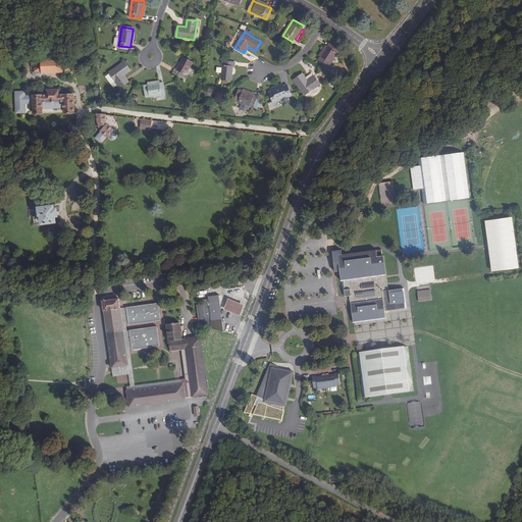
[(329,44),(327,46),(321,57),(319,60),(329,66),(340,50),(329,44)]
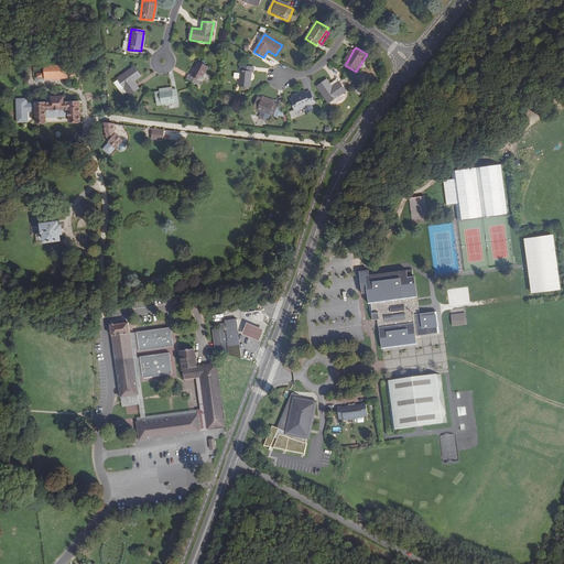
[(345,60),(347,62),(354,50),(351,49),(345,60)]
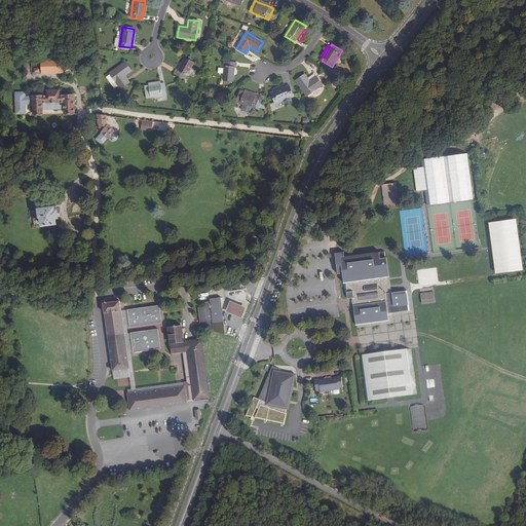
[(194,63),(185,58),(179,70),(177,69),(175,73),(185,79),(188,80),(189,77),(187,76),(194,63)]
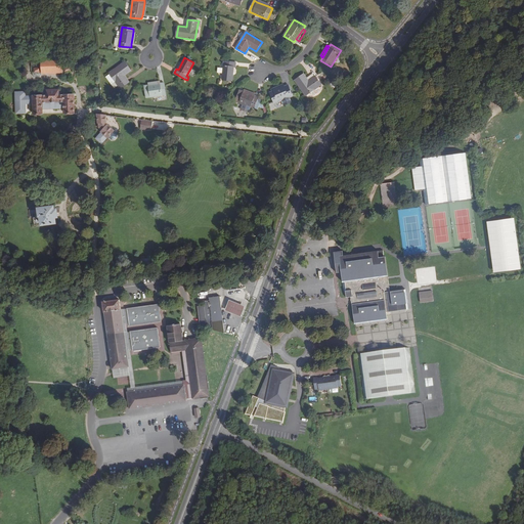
[(62,73),(62,60),(49,61),(49,71),(42,71),(42,74),(62,73)]
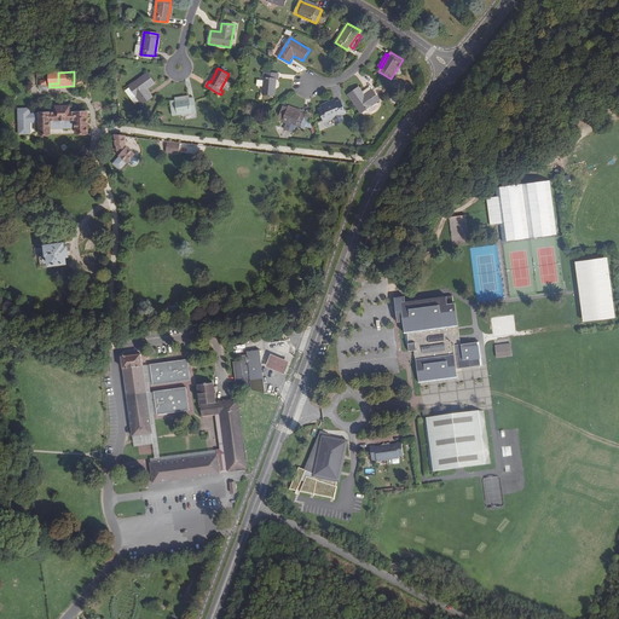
[(155,84),(148,73),(129,86),(131,88),(126,91),(136,104),(139,100),(142,105),(152,97),(148,90),(155,84)]
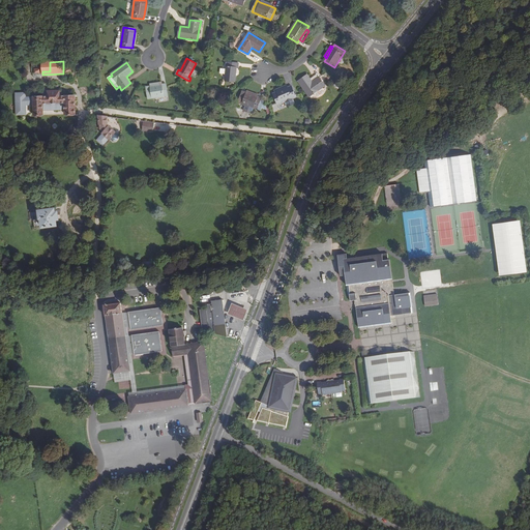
[(239,63),(227,62),(225,81),(235,82),(237,67),(238,68),(239,63)]
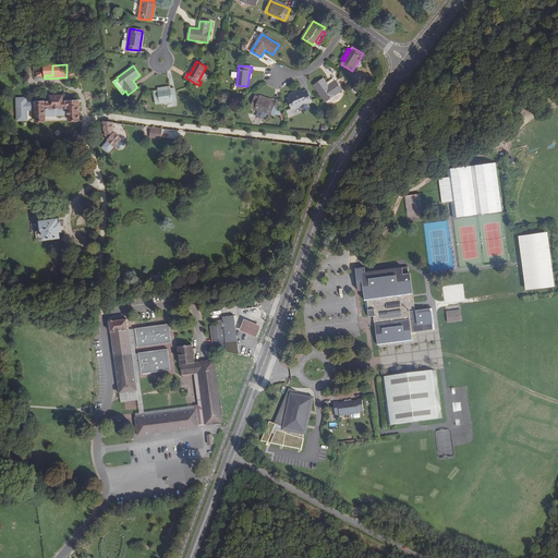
[(329,86),(324,79),(314,86),(326,102),(330,99),(332,102),(340,97),(340,96),(338,94),(342,91),(336,82),(329,86)]
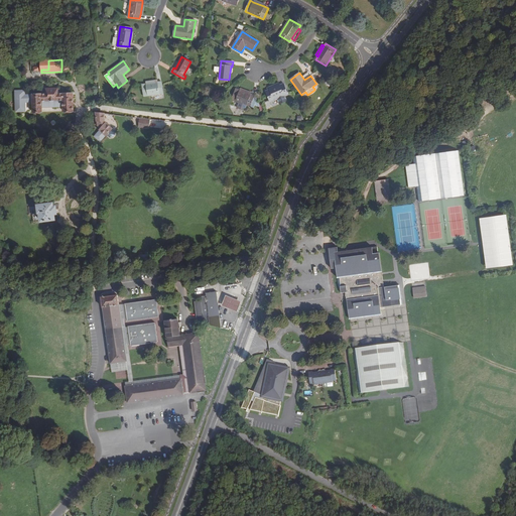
[(163,94),(161,82),(158,82),(146,84),(142,85),(144,96),(163,94)]
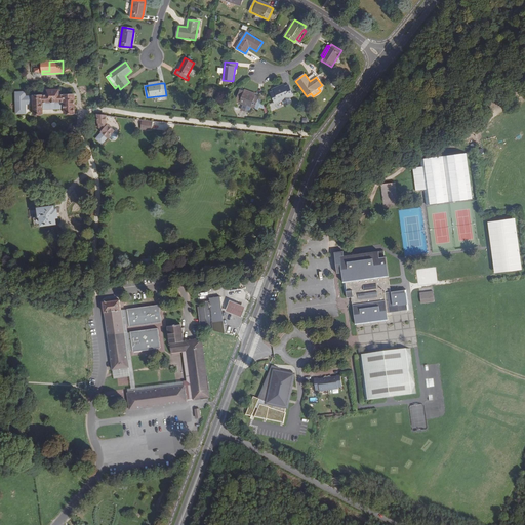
[(293,96),(289,85),(285,87),(274,91),(271,93),(275,105),(293,96)]
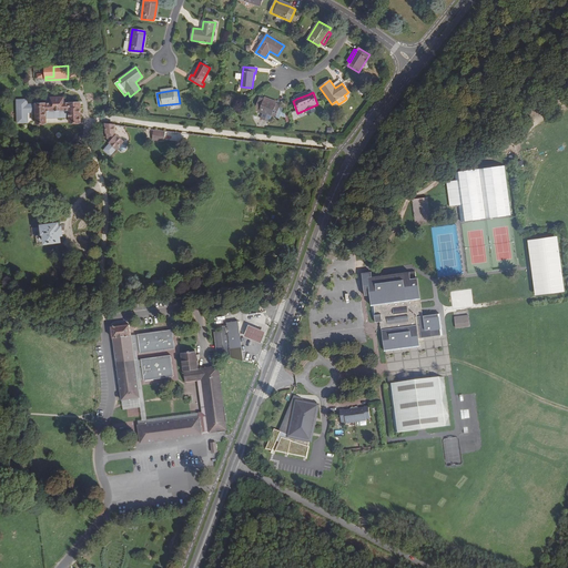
[(47,111),(69,110),(69,118),(70,122),(81,122),(80,103),(64,104),(63,98),(51,98),(51,104),(36,104),(37,123),(47,123),(47,119),(47,111)]
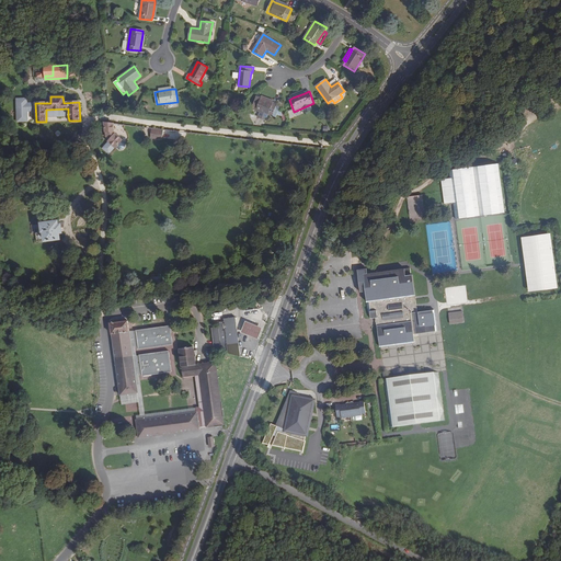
[(276,104),(273,103),(261,99),(256,96),(252,110),(272,116),(276,105),(276,104)]
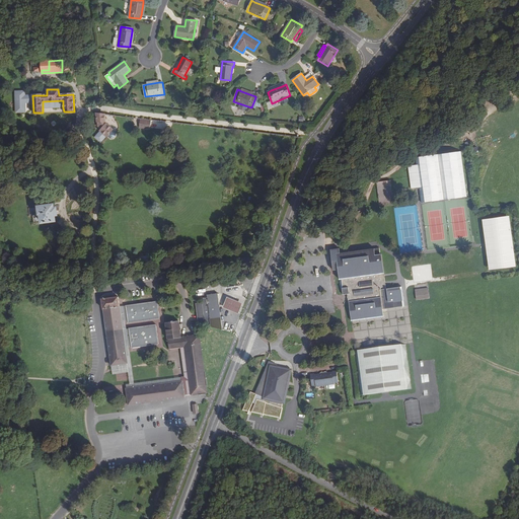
[(26,94),(26,90),(16,90),(16,113),(27,113),(27,103),(32,103),(32,94),(26,94)]
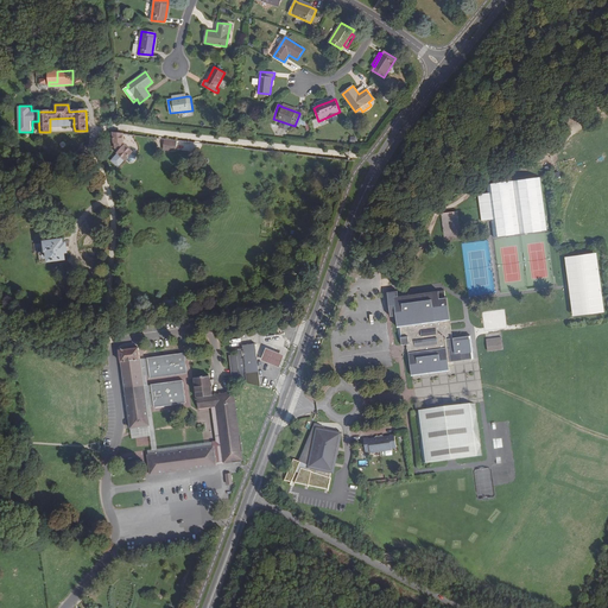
[(50,119),(50,127),(74,126),(74,118),(50,119)]
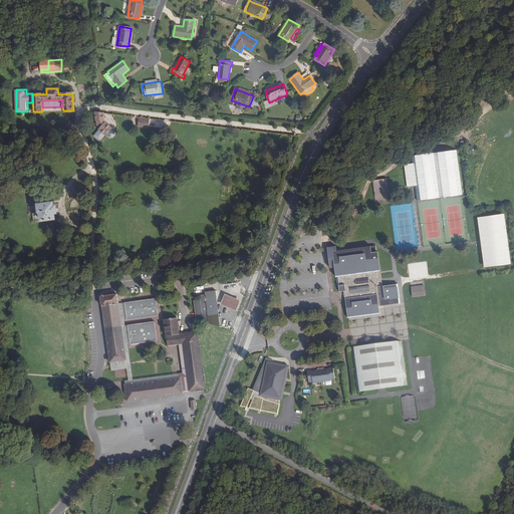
[(96,120),(104,120),(104,113),(95,112),(95,113),(89,115),(90,119),(95,119),(96,120)]
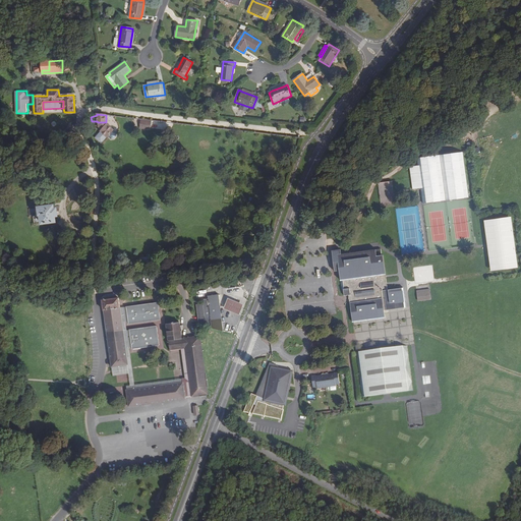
[(150,129),(151,120),(139,119),(138,129),(150,129)]
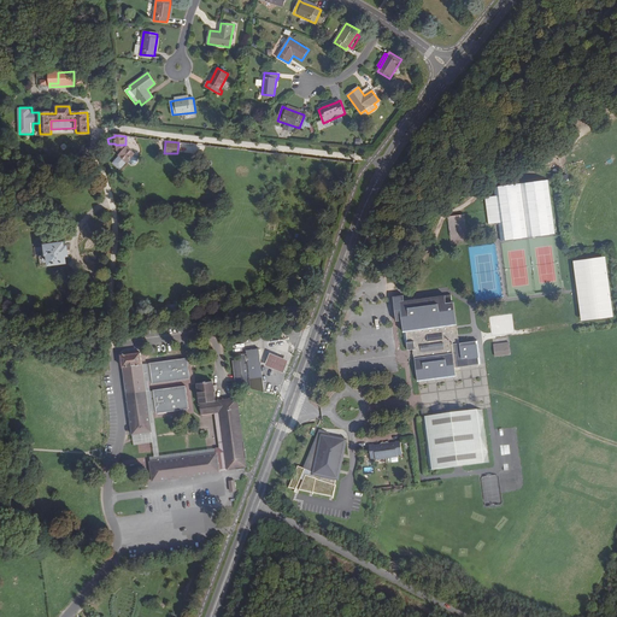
[(550,181),(494,188),(501,241),(556,234),(550,181)]
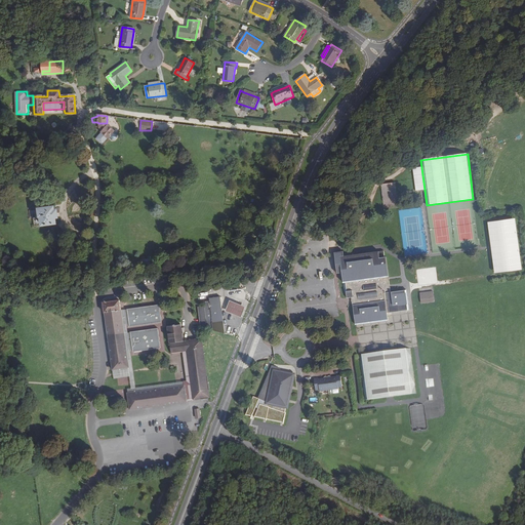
[(382,206),(395,205),(395,183),(382,184),(382,206)]
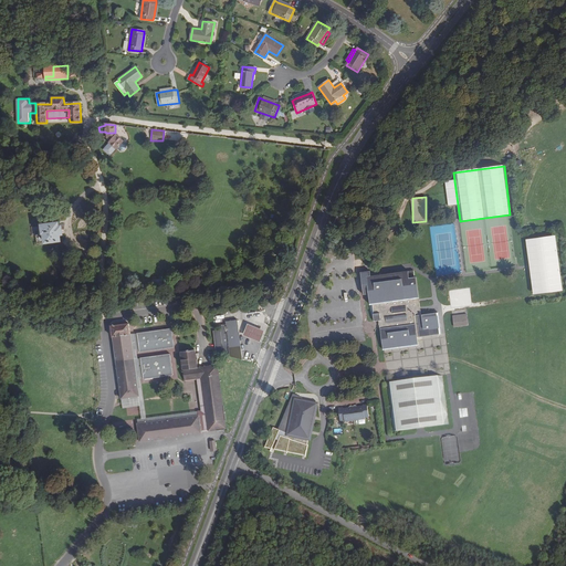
[(60,222),(60,220),(43,222),(44,231),(46,230),(49,238),(56,238),(63,237),(63,232),(64,232),(63,222),(60,222)]
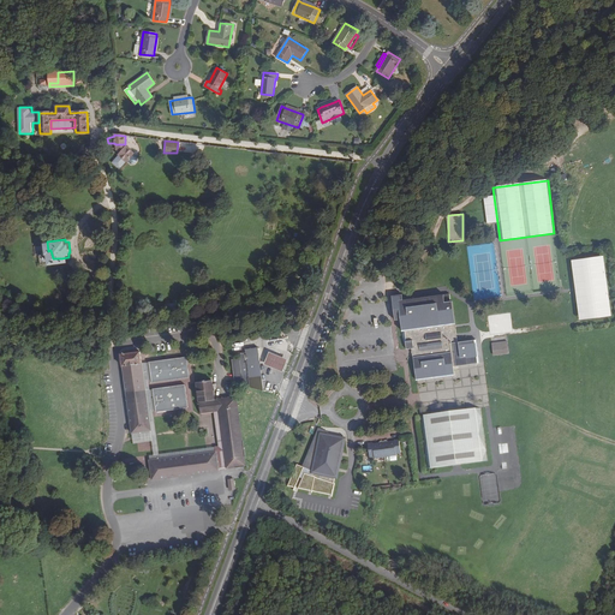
[(40,263),(47,263),(47,246),(36,246),(36,254),(40,254),(40,263)]
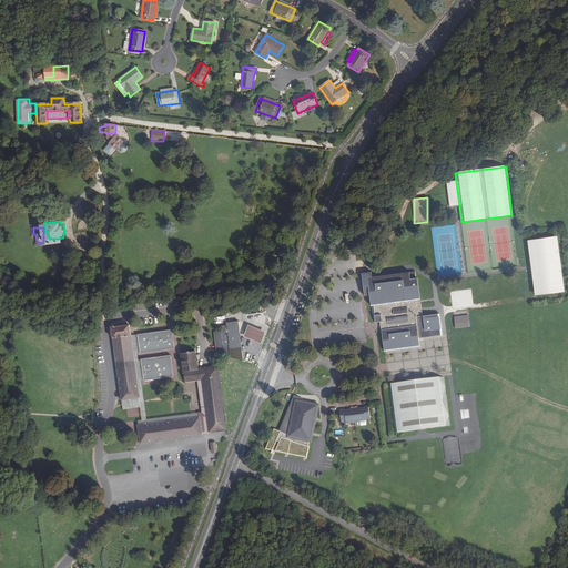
[(557,236),(527,241),(534,296),(564,293),(557,236)]
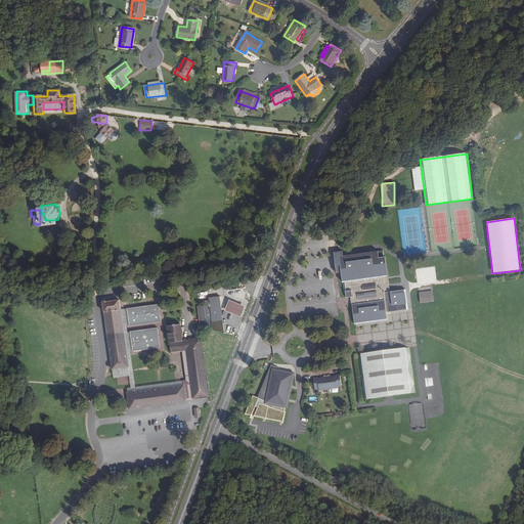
[(354,324),(387,320),(386,313),(407,310),(404,291),(389,293),(385,258),(383,258),(383,252),(343,256),(342,252),(334,253),(337,273),(341,273),(343,292),(345,292),(346,299),(351,298),(354,324)]
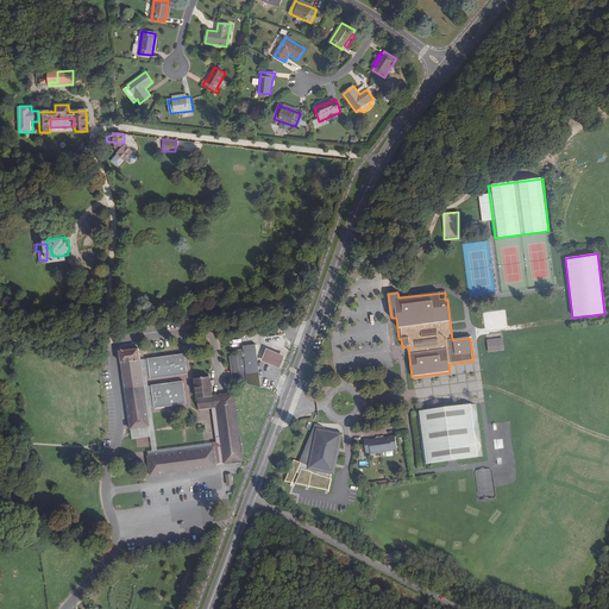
[(487,344),(488,352),(503,351),(502,341),(487,344)]
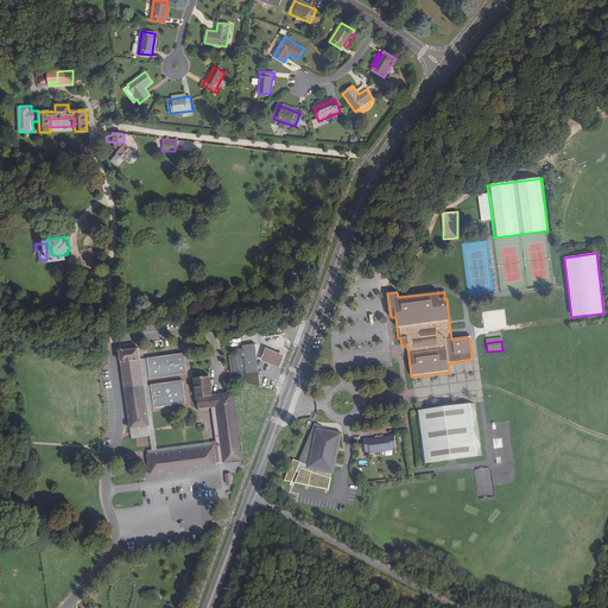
[(230,371),(232,379),(260,387),(254,344),(242,346),(242,349),(236,350),(238,354),(229,355),(230,371)]
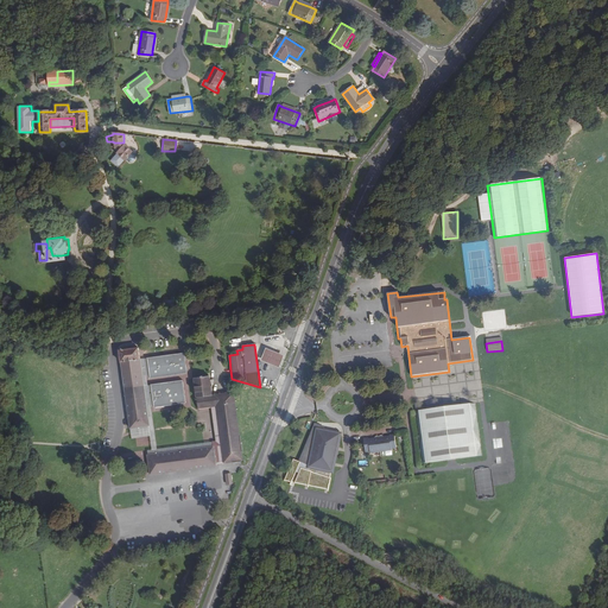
[(138,348),(119,350),(130,428),(149,425),(140,361),(138,348)]
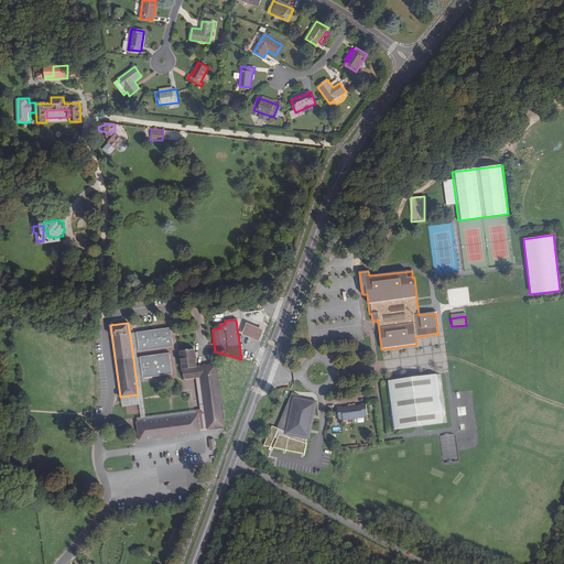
[(259,340),(263,329),(247,323),(242,334),(259,340)]
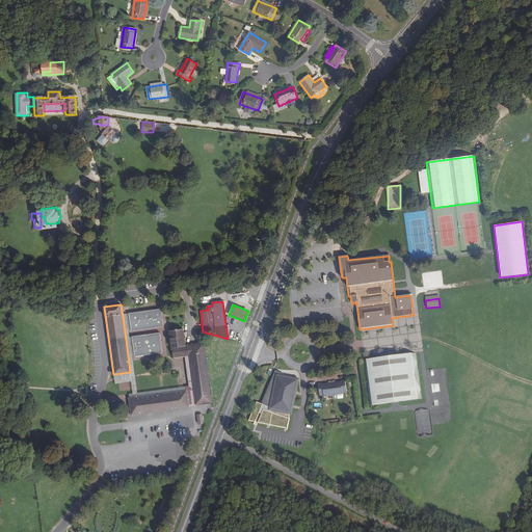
[(161,309),(129,313),(131,331),(163,326),(161,309)]
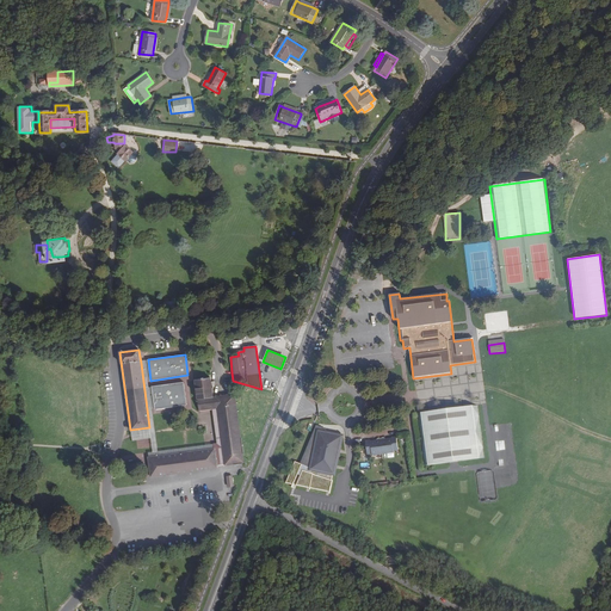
[(222,448),(217,408),(213,409),(217,443),(214,443),(158,451),(146,362),(143,362),(141,363),(149,427),(130,430),(133,439),(150,437),(152,451),(148,452),(148,455),(149,457),(222,448)]
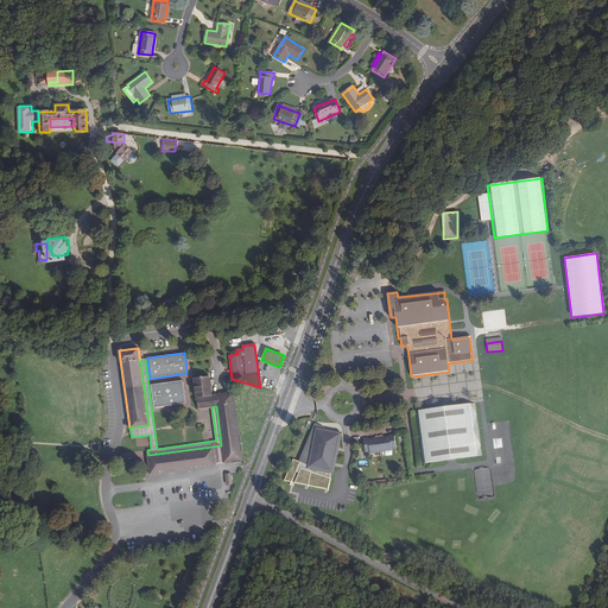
[(194,379),(198,409),(211,407),(216,406),(221,445),(149,455),(147,455),(150,474),(216,466),(216,463),(223,462),(223,463),(242,460),(234,392),(213,396),(209,377),(194,379)]
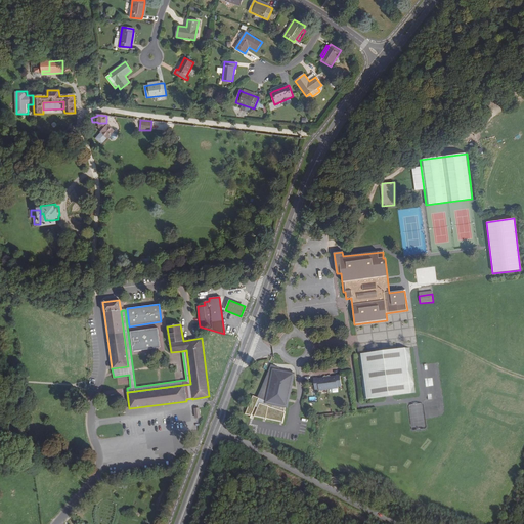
[(158,328),(130,332),(132,351),(160,348),(158,328)]
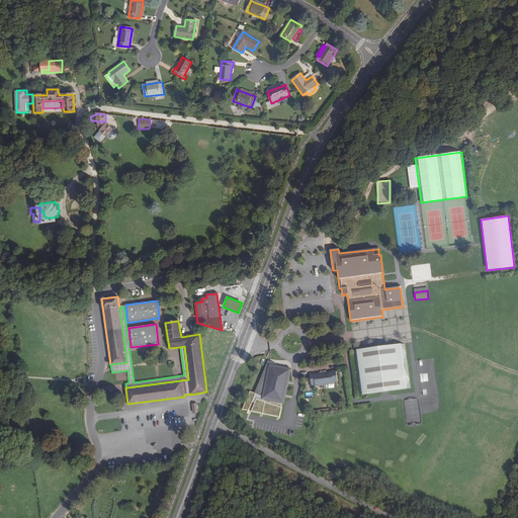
[(404,344),(352,351),(358,396),(410,389),(404,344)]
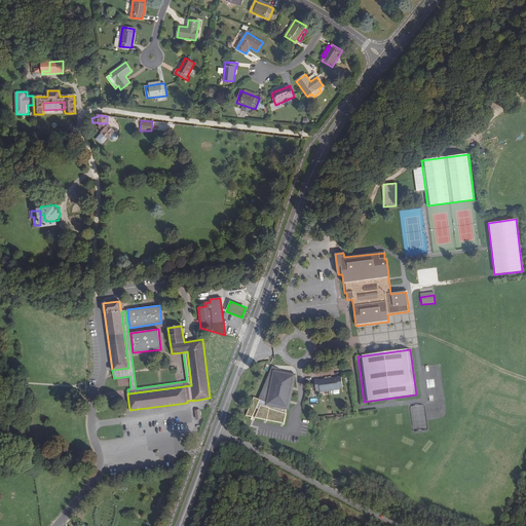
[(257,399),(254,398),(246,416),(284,424),(287,410),(289,410),(296,374),(282,371),(271,366),(257,399)]
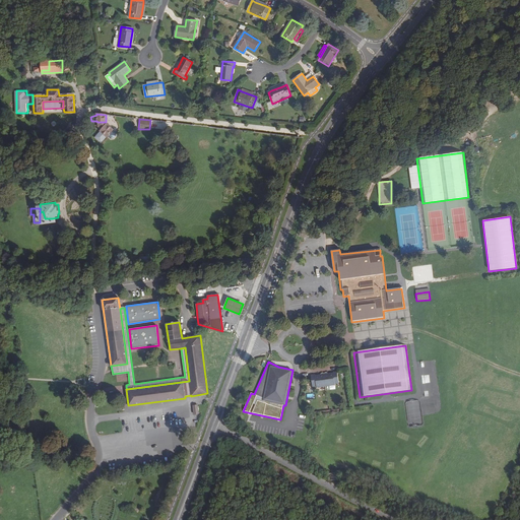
[(334,384),(338,384),(336,373),(332,373),(332,374),(328,375),(329,375),(327,376),(320,376),(319,377),(319,376),(315,376),(310,376),(312,387),(316,387),(316,388),(334,386),(334,384)]
